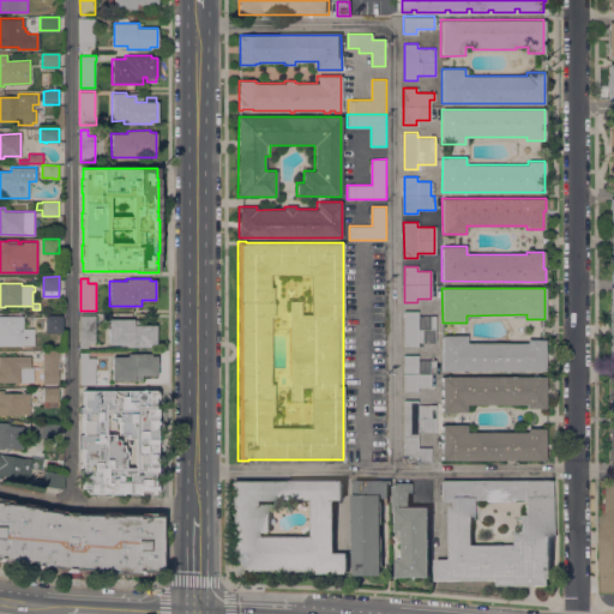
[(404,311),(417,311),(417,315),(434,315),(434,343),(417,343),(417,348),(404,348),(404,311)]
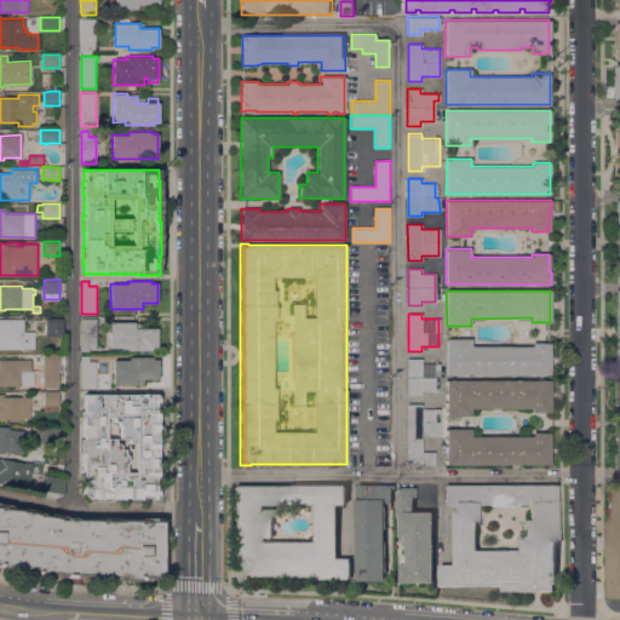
[(44,316),(59,316),(59,329),(44,331),(44,316)]
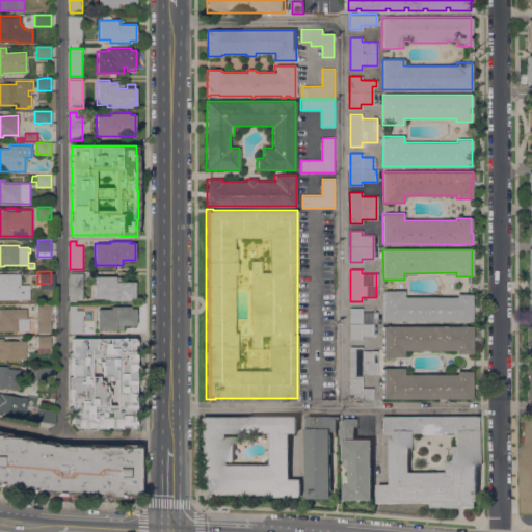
[(0,274),(3,274),(3,276),(6,276),(6,280),(7,280),(7,273),(20,273),(20,285),(29,285),(30,299),(20,299),(0,299),(0,274)]
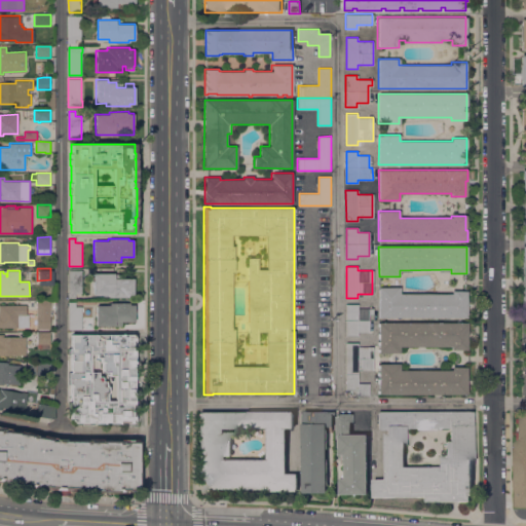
[(81,293),(75,293),(75,297),(69,298),(69,270),(81,270),(81,293)]
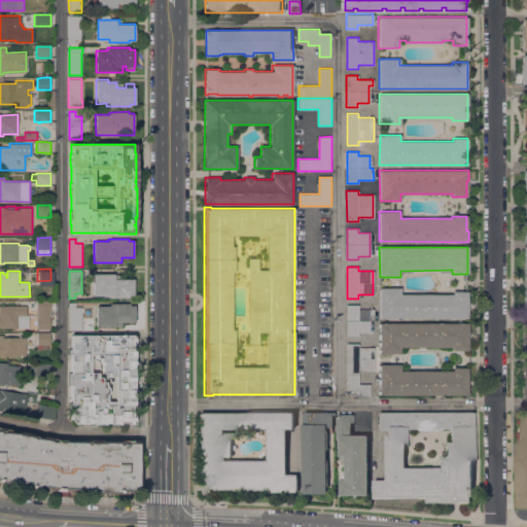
[(121,275),(121,279),(134,279),(134,295),(129,295),(129,297),(108,297),(108,294),(94,294),(94,274),(113,274),(113,275),(121,275)]
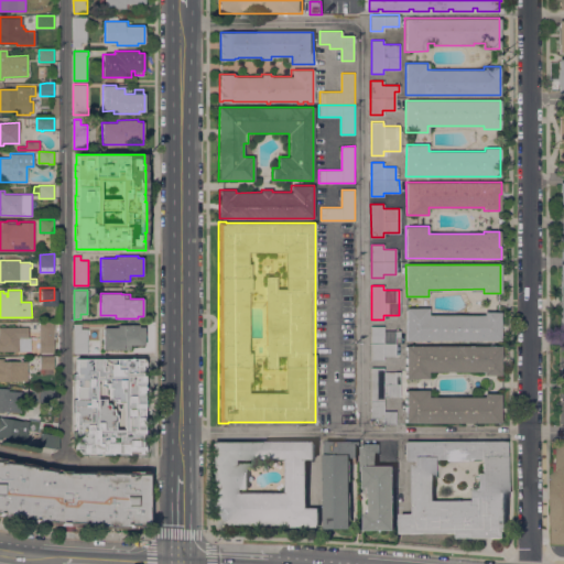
[(405,340),(407,307),(429,307),(429,315),(484,315),(484,312),(501,312),(501,340),(405,340)]
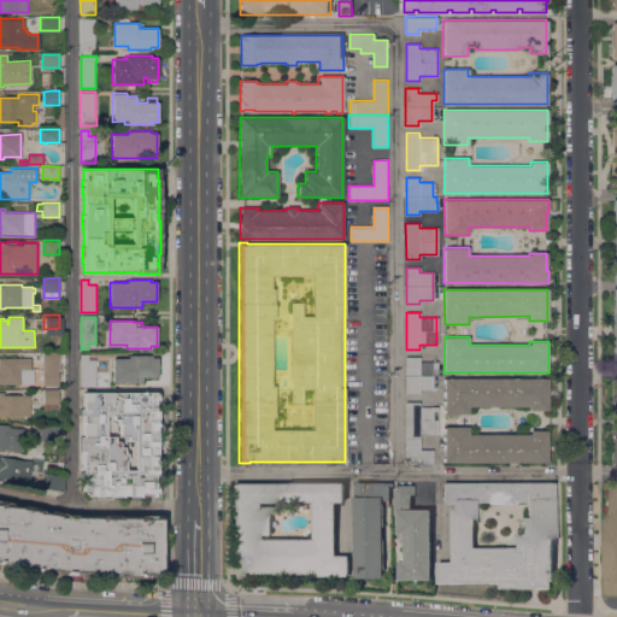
[(59,386),(43,386),(43,350),(59,350),(59,386)]
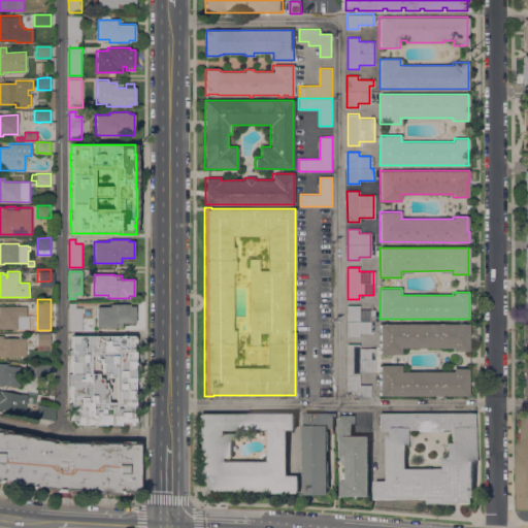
[(81,331),(69,331),(69,302),(75,302),(75,307),(81,307),(81,331)]
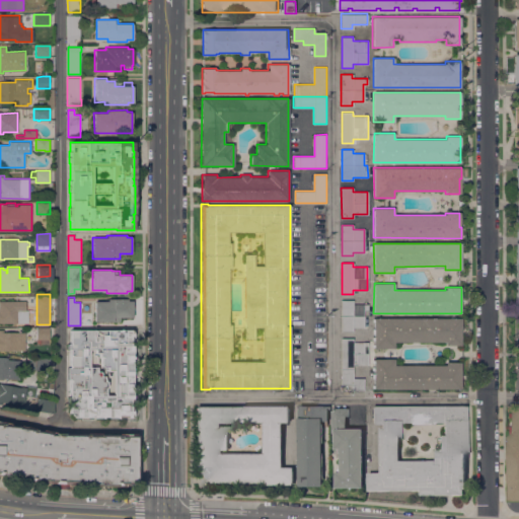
[(94,301),(108,301),(108,298),(128,299),(128,300),(133,300),(133,317),(121,317),(121,321),(94,321),(94,301)]
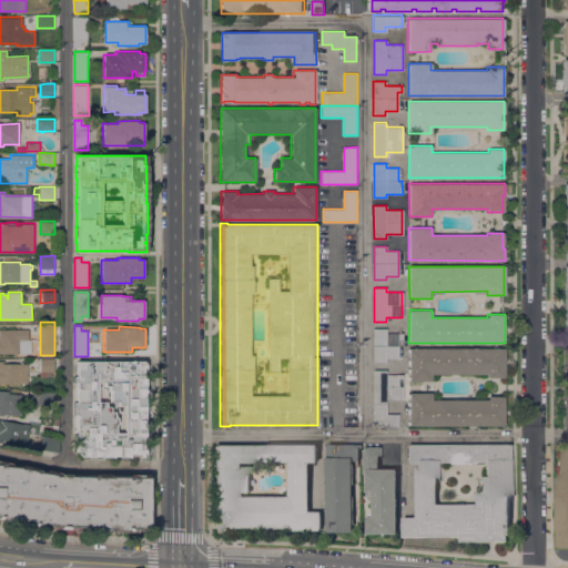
[(397,352),(402,352),(402,358),(386,358),(386,363),(374,363),(373,328),(386,328),(386,333),(403,333),(403,340),(397,340),(397,352)]
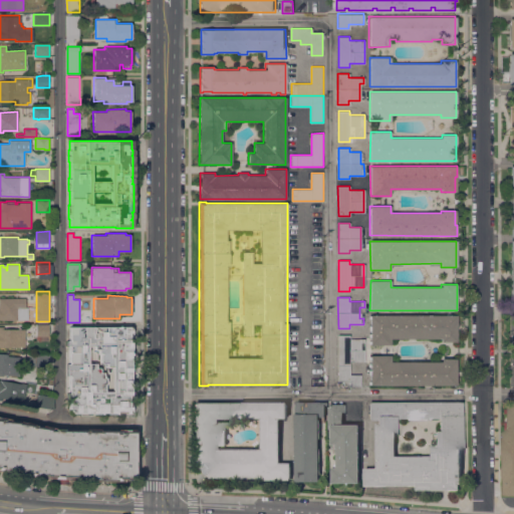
[(0,298),(25,298),(25,307),(17,308),(17,310),(24,310),(24,316),(17,316),(17,319),(0,319),(0,298)]
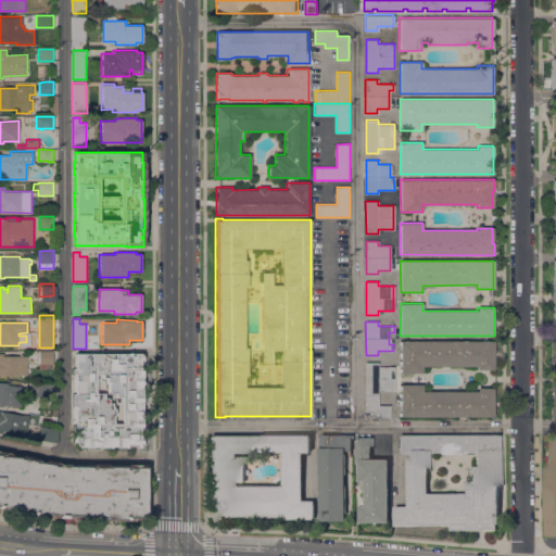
[(401,371),(397,371),(397,368),(401,368),(401,364),(397,364),(397,361),(401,361),(401,357),(397,357),(397,352),(401,352),(401,344),(397,344),(397,341),(401,341),(493,341),(493,369),(477,369),(477,366),(421,366),(421,373),(401,373),(401,371)]
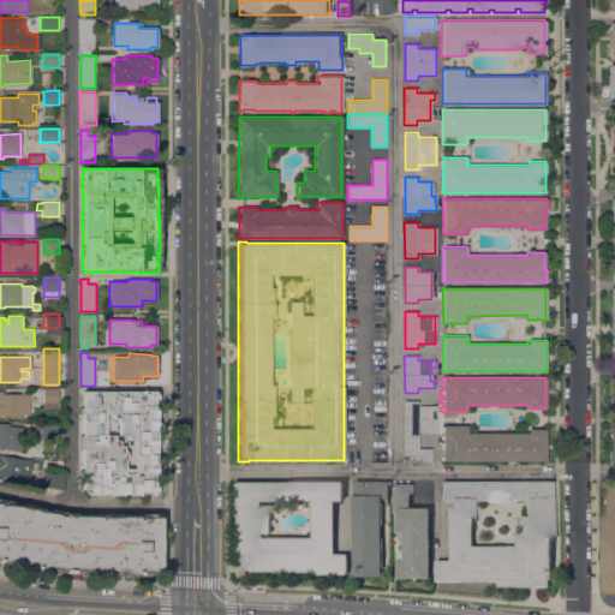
[(59,388),(59,401),(48,402),(48,406),(43,406),(42,389),(59,388)]
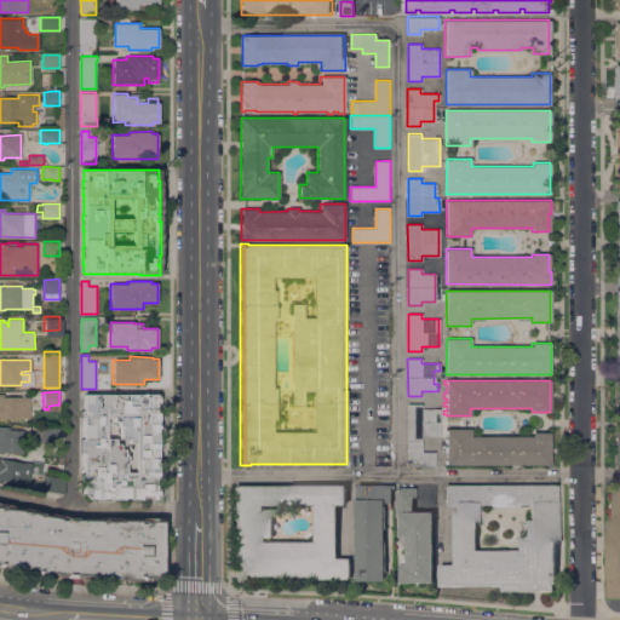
[(30,418),(0,418),(0,394),(4,394),(4,397),(30,396),(30,418)]
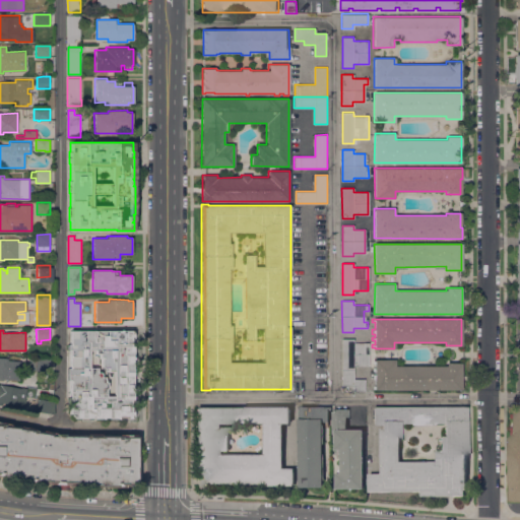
[(70,349),(67,349),(67,343),(70,343),(70,330),(133,330),(133,360),(133,417),(119,417),(119,418),(117,418),(117,417),(116,417),(116,419),(112,419),(112,417),(101,417),(101,419),(98,419),(98,417),(92,417),(92,418),(87,418),(87,417),(80,417),(80,418),(76,419),(76,417),(74,417),(70,413),(70,406),(67,406),(67,397),(70,397),(70,380),(67,380),(67,367),(70,367),(70,349)]
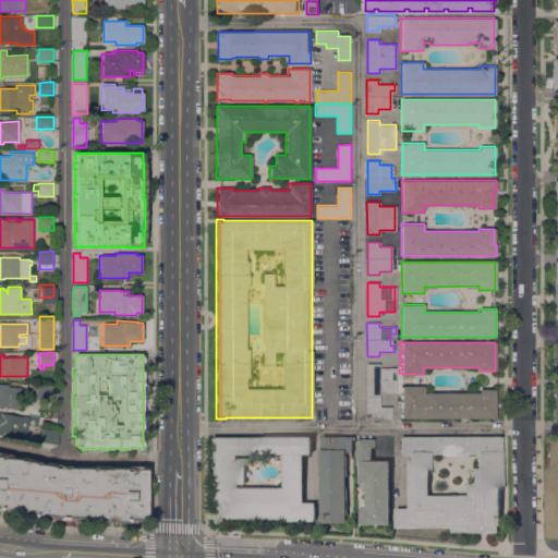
[(366,363),(379,363),(379,367),(396,367),(396,392),(379,392),(379,407),(391,407),(391,419),(379,419),(379,417),(373,417),(373,413),(367,413),(366,363)]
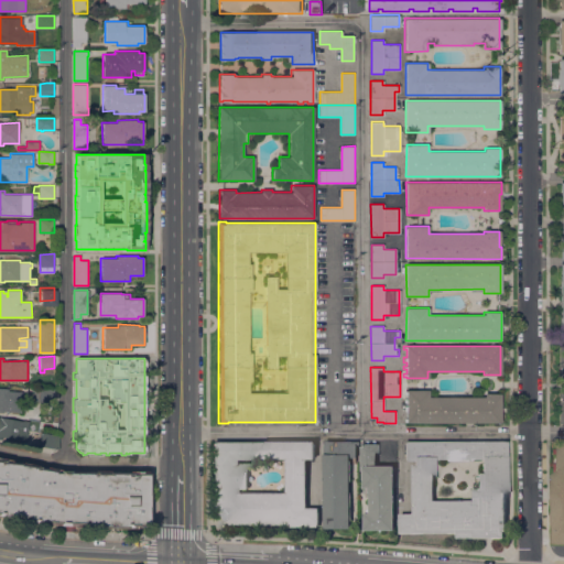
[(0,388),(8,389),(8,390),(22,392),(21,412),(10,411),(10,413),(7,413),(7,411),(2,411),(2,412),(0,412),(0,388)]
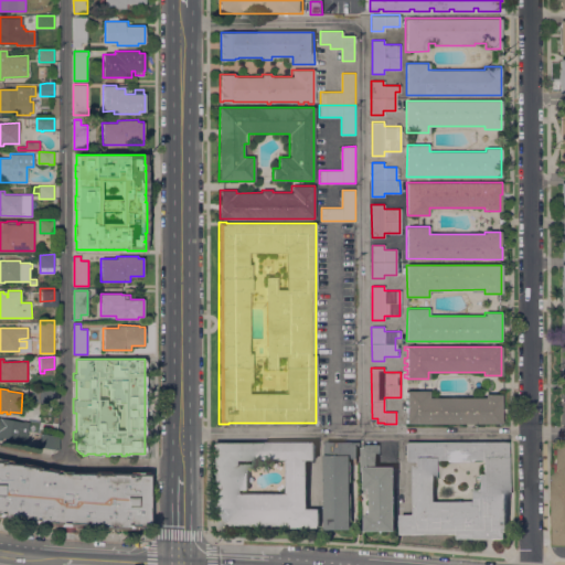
[(501,424),(404,423),(404,419),(406,419),(406,412),(404,412),(404,406),(406,406),(406,403),(404,403),(404,400),(407,400),(407,395),(404,395),(404,392),(407,392),(407,391),(429,391),(429,397),(484,398),(484,394),(502,394),(501,424)]
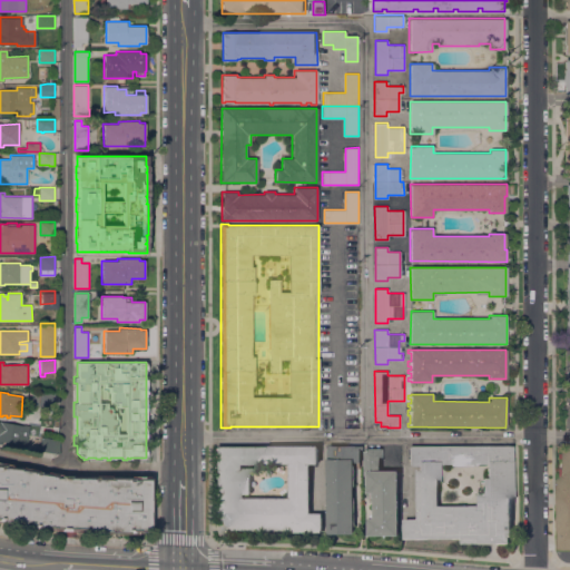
[(39,395),(58,396),(58,406),(39,405),(39,395)]
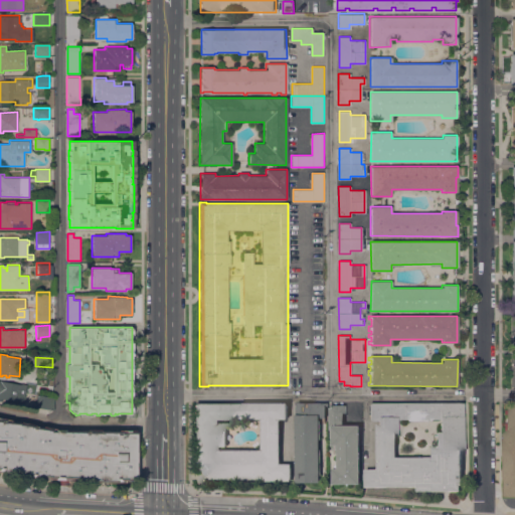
[(0,380),(20,385),(21,383),(26,384),(24,395),(25,395),(24,402),(2,398),(1,401),(0,400),(0,380)]
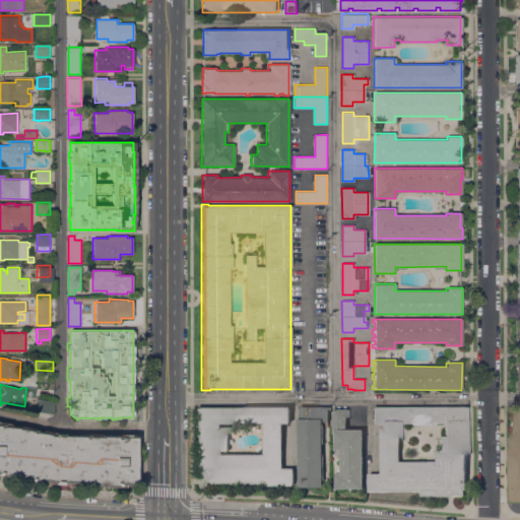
[(36,410),(38,398),(50,400),(54,413),(48,412),(36,410)]
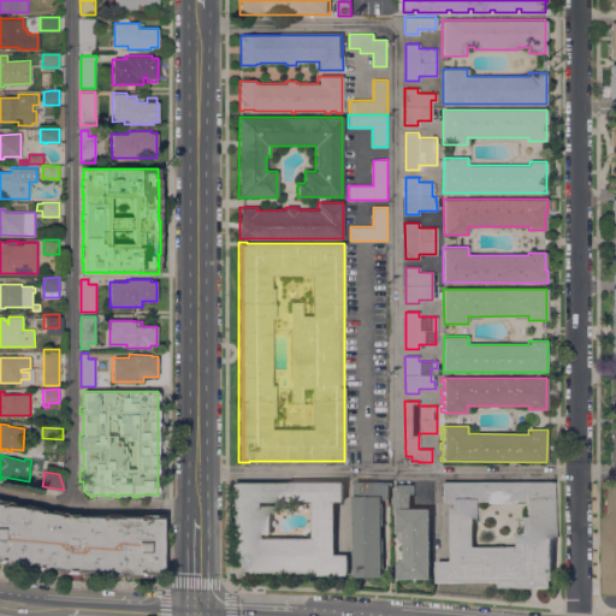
[(390,481),(390,499),(383,499),(383,578),(356,578),(355,481),(390,481)]
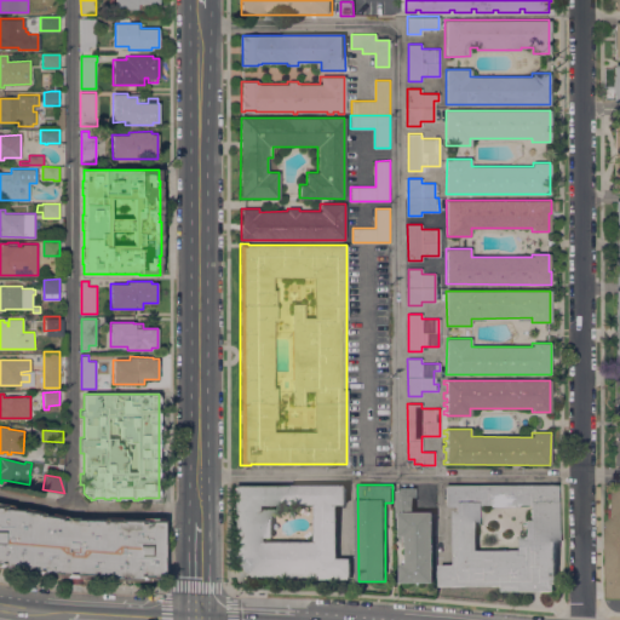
[(501,592),(501,586),(440,586),(440,566),(455,566),(454,506),(445,506),(445,484),(557,484),(557,583),(555,583),(555,590),(522,590),(522,592),(501,592)]
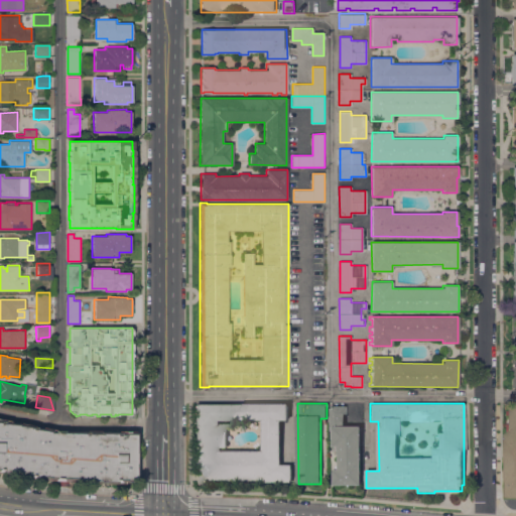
[(506,403),(515,403),(515,498),(506,499),(506,403)]
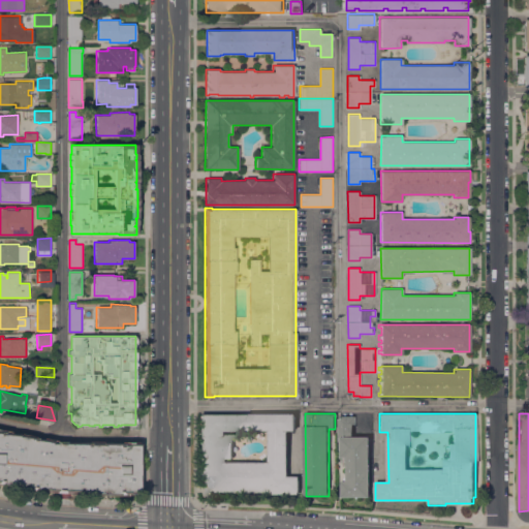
[(274,495),(274,493),(237,493),(237,492),(212,492),(212,491),(204,481),(199,481),(199,414),(296,414),(296,430),(288,430),(288,476),(300,476),(300,492),(299,492),(299,494),(274,495)]
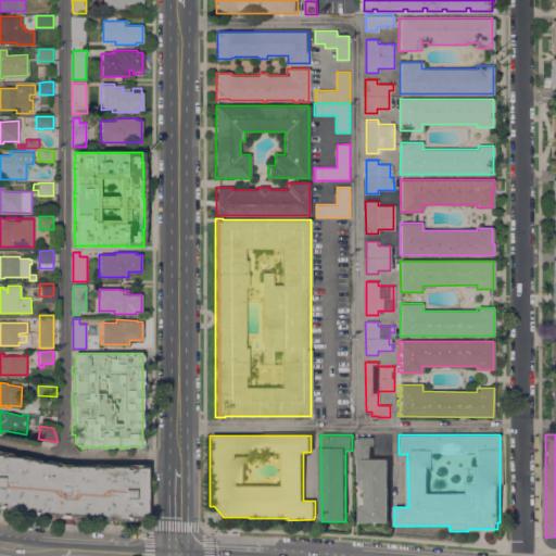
[(365,501),(365,481),(359,481),(359,464),(356,464),(356,437),(370,437),(370,459),(390,459),(390,522),(359,522),(359,505),(365,501)]
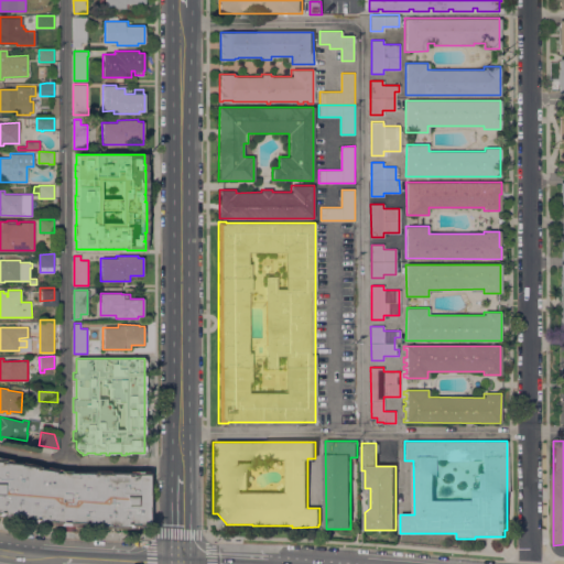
[(134,528),(134,524),(131,524),(131,527),(127,527),(127,528),(79,528),(74,527),(73,531),(65,531),(66,525),(25,522),(0,517),(0,462),(20,464),(54,472),(148,473),(147,528),(134,528)]
